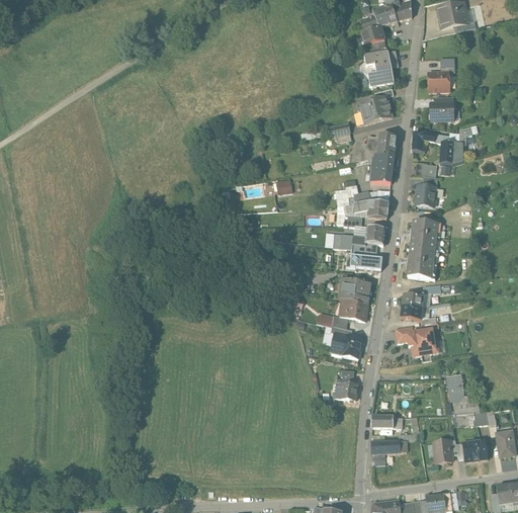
[(367,5),(365,0),(360,0),(361,5),(362,8),(363,11),(372,9),(374,9),(372,3),(367,5)]
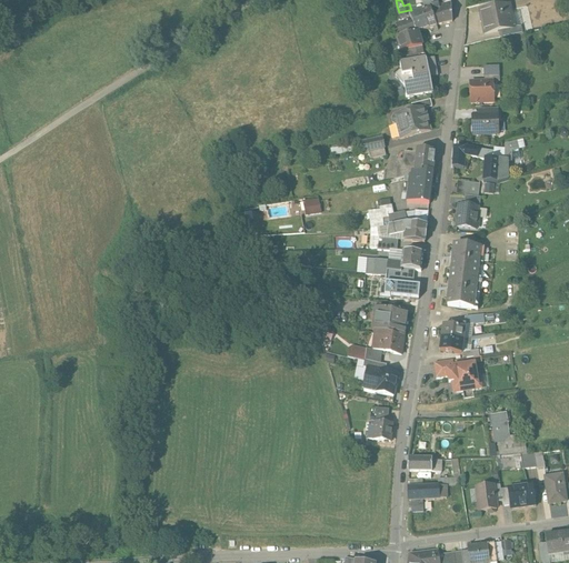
[(447,0),(439,2),(443,19),(452,17),(451,0),(447,0)]
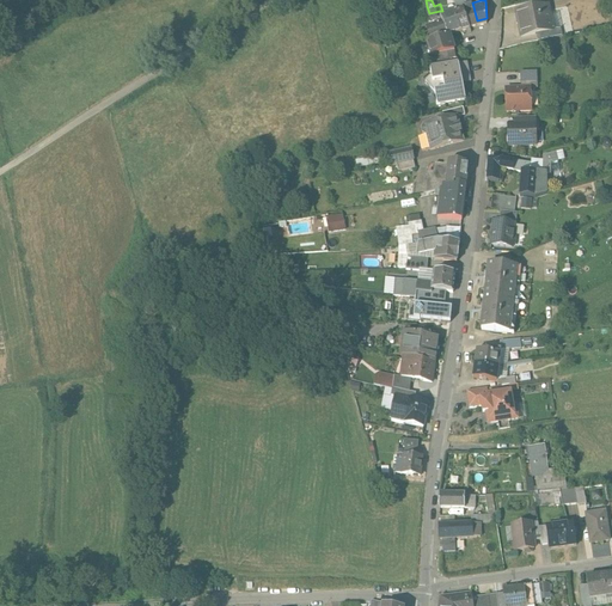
[(548,0),(516,6),(521,30),(540,26),(552,24),(548,0)]
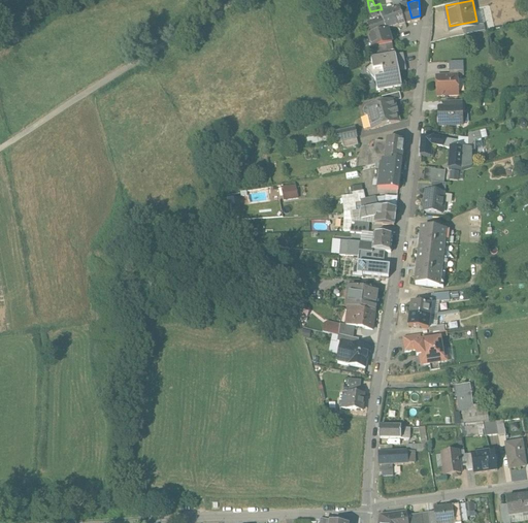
[(401,3),(400,4),(404,19),(411,18),(407,2),(401,3)]
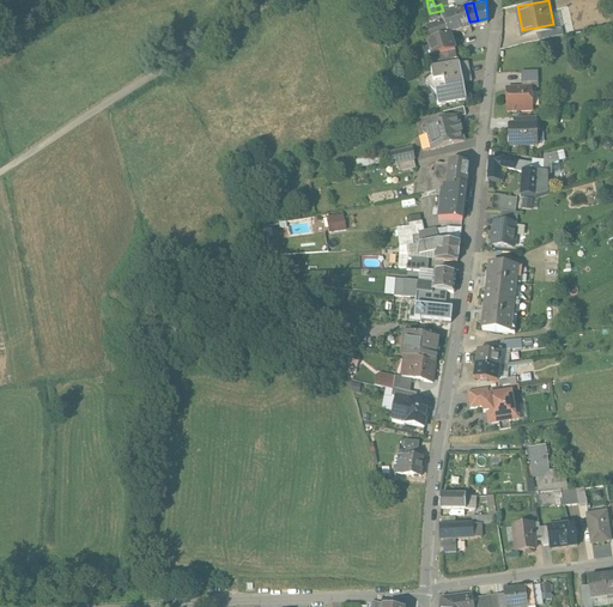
[(462,5),(455,7),(461,25),(469,22),(465,5),(462,5)]
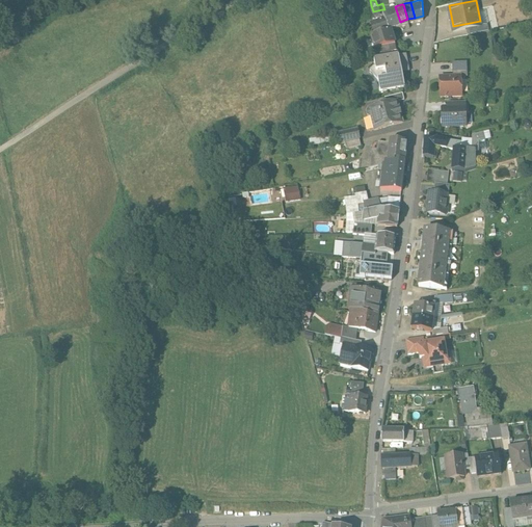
[(384,9),(382,9),(384,16),(371,21),(375,30),(389,26),(401,22),(400,22),(395,6),(384,9)]
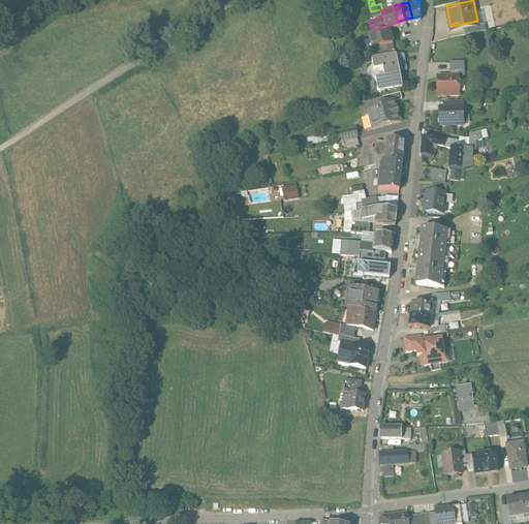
[(484,20),(477,21),(467,23),(468,29),(485,26),(484,20)]
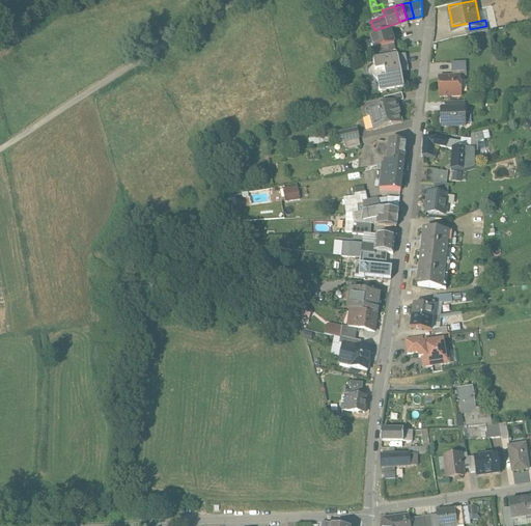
[(374,30),(370,32),(373,43),(375,43),(393,39),(390,26),(374,30)]
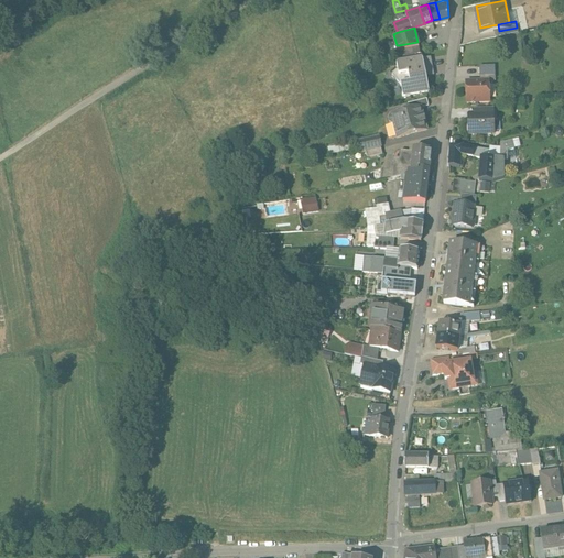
[(418,42),(399,45),(400,52),(420,48),(418,42)]
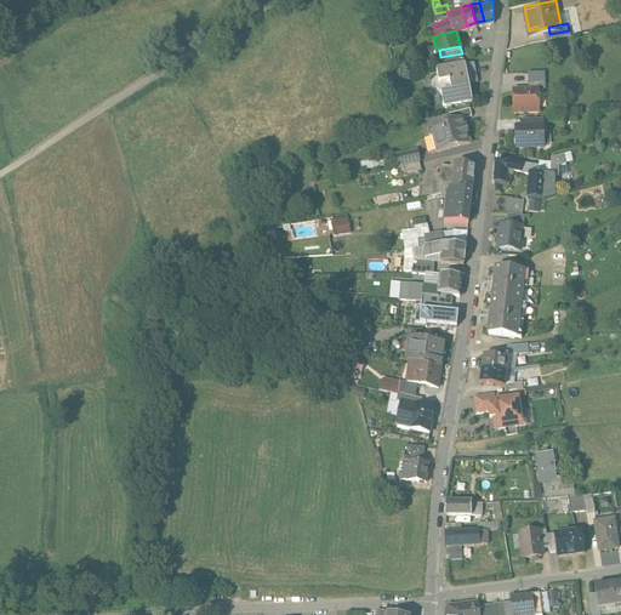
[(472,58),(437,66),(437,70),(432,77),(440,89),(443,101),(473,95),(468,75),(476,74),(472,58)]
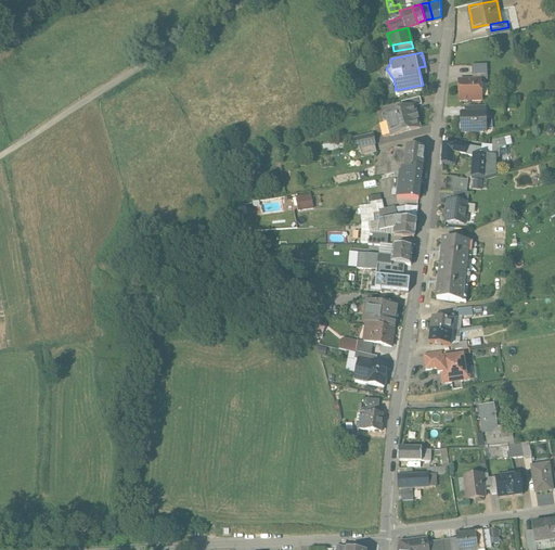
[(472,76),(459,76),(460,97),(466,97),(467,98),(470,98),(472,96),(481,96),(480,75),(472,76)]
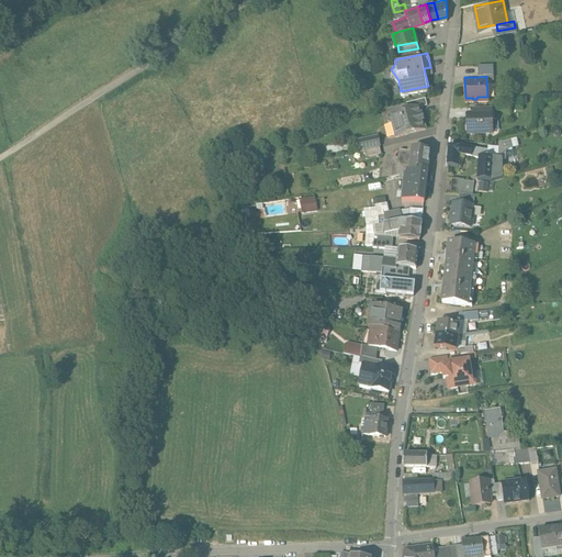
[(425,93),(406,99),(408,106),(419,102),(419,103),(427,101),(425,93)]
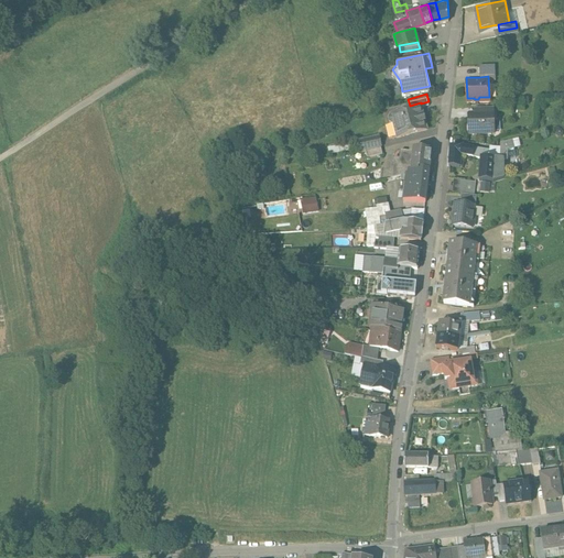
[(410,106),(391,110),(389,113),(390,117),(393,119),(396,119),(399,132),(426,124),(424,117),(425,117),(423,110),(421,104),(421,102),(410,106)]
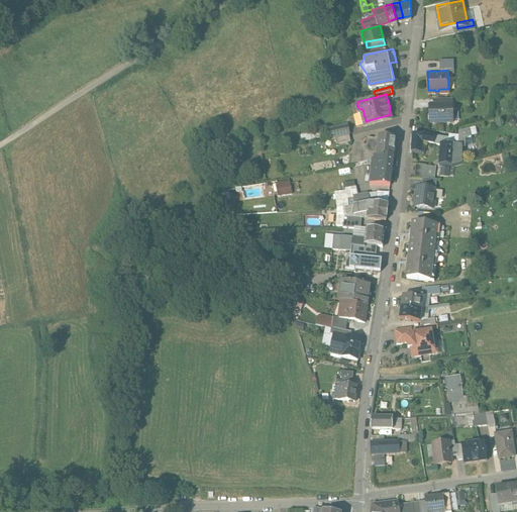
[(435,101),(431,101),(429,103),(429,108),(431,110),(431,119),(452,118),(452,101),(435,101)]
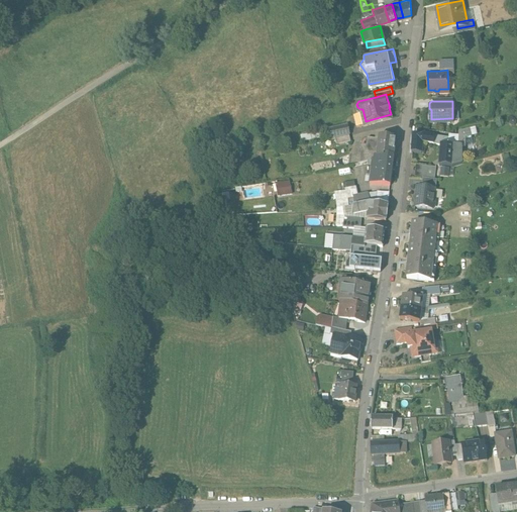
[(346,120),(329,124),(331,135),(335,134),(348,131),(346,120)]
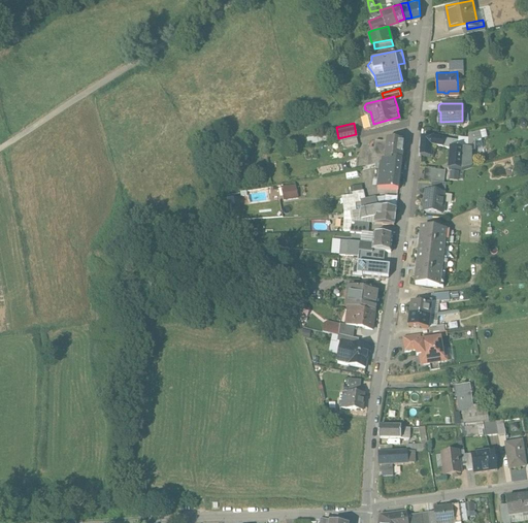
[(480,127),(469,130),(469,144),(470,144),(470,137),(482,135),(480,127)]
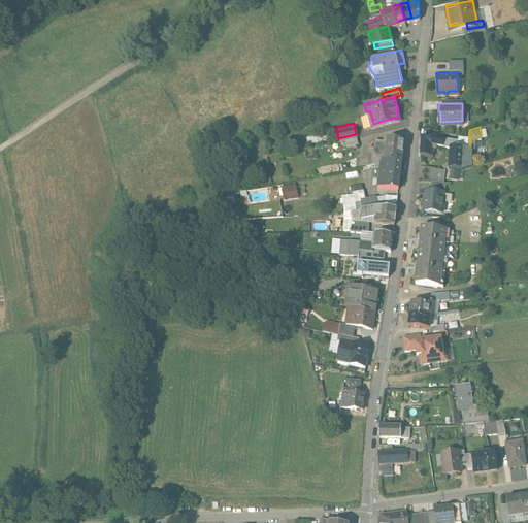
[(431,134),(422,133),(420,152),(429,153),(430,151),(431,140),(431,134)]
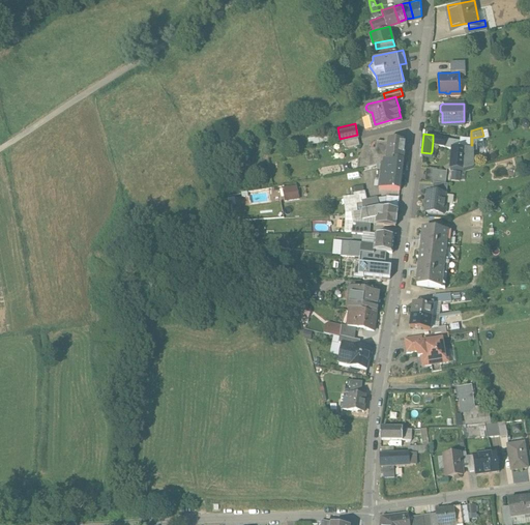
[(357,135),(344,138),(345,145),(359,141),(357,135)]
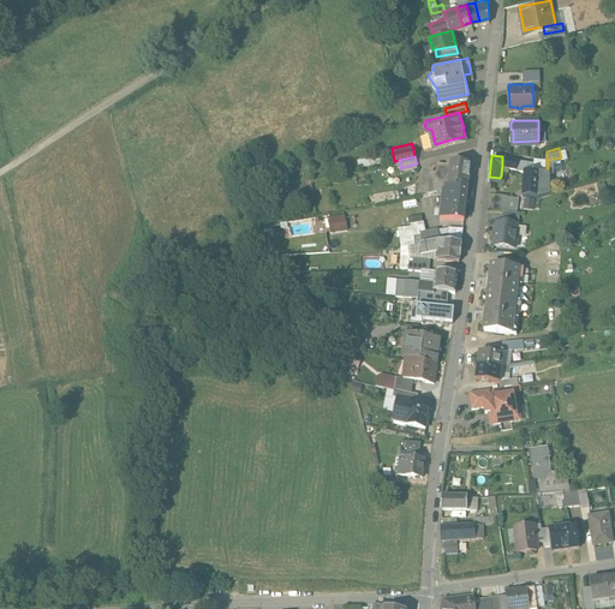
[(470,159),(447,156),(446,160),(437,159),(436,168),(430,167),(428,190),(437,187),(446,185),(447,180),(455,183),(455,179),(467,181),(470,159)]
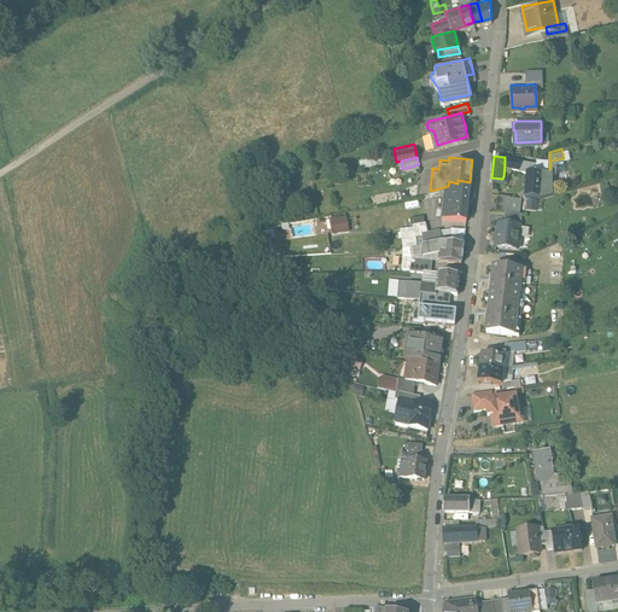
[(529,161),(505,157),(505,164),(519,167),(528,169),(528,168),(529,163),(529,161)]
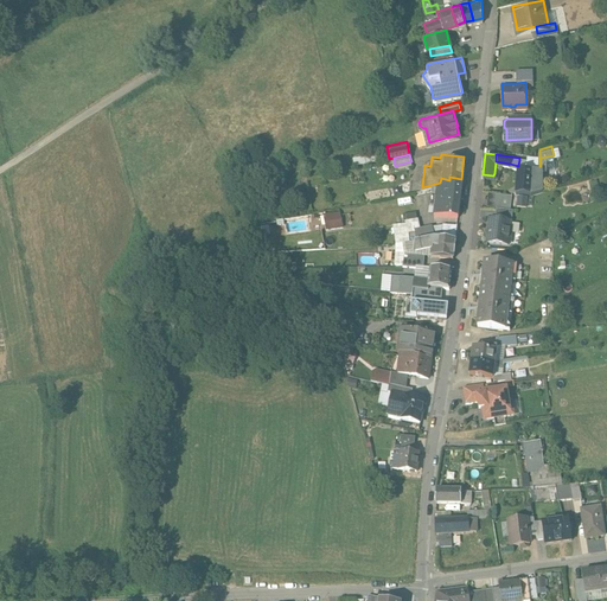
[(554,155),(541,158),(541,166),(555,162),(554,155)]
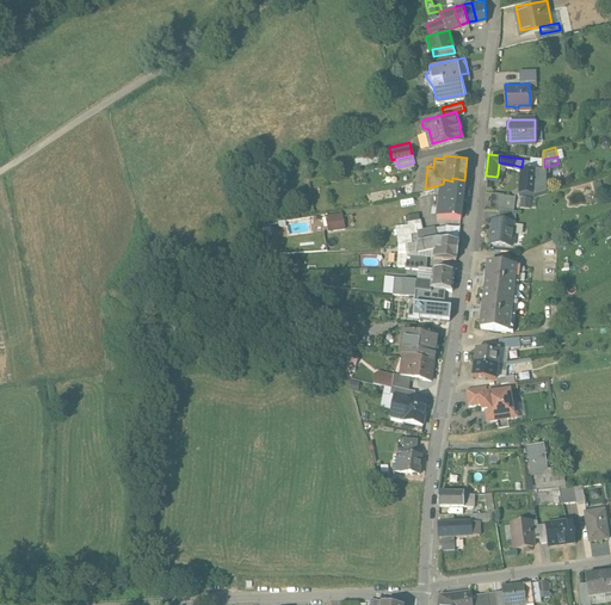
[(513,165),(499,162),(498,174),(512,176),(513,165)]
